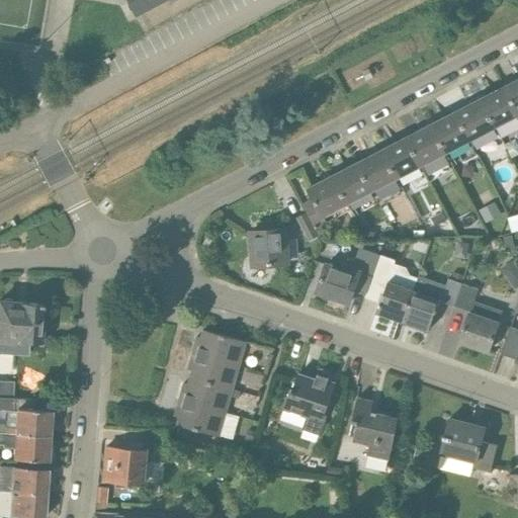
[(127,0),(138,16),(168,0),(127,0)]
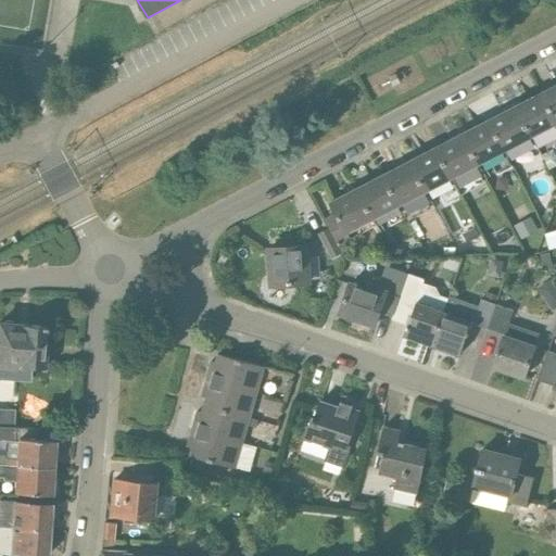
[(555,125),(555,85),(540,93),(555,125)]
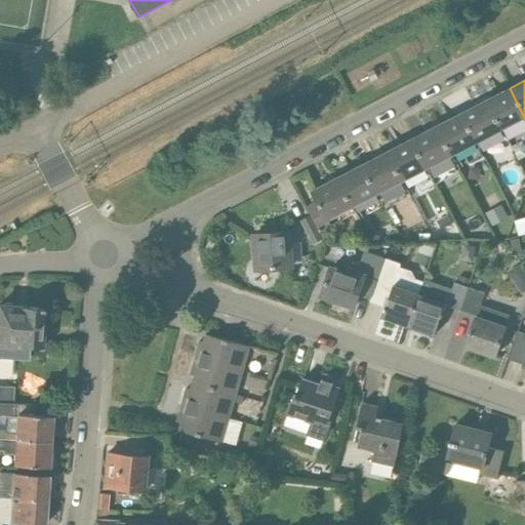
[(506,135),(524,125),(524,118),(510,88),(487,99),(506,135)]
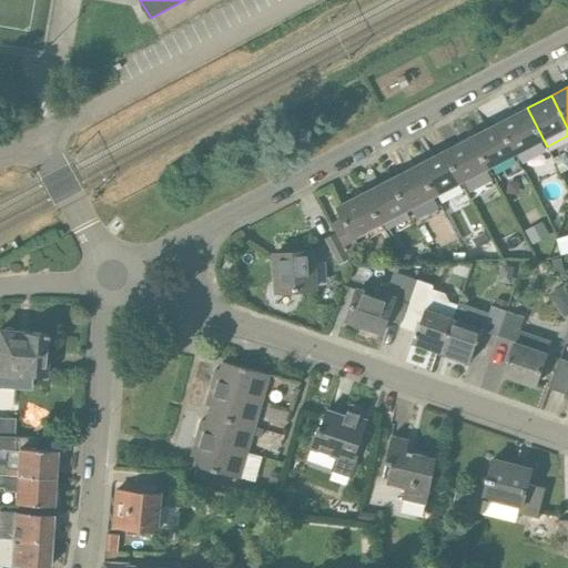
[(520,161),(547,146),(527,108),(500,122),(520,161)]
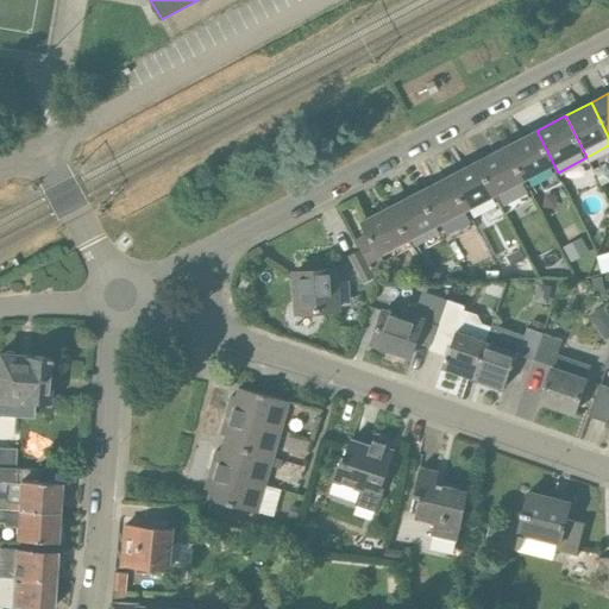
[(528,187),(558,173),(537,131),(507,146),(528,187)]
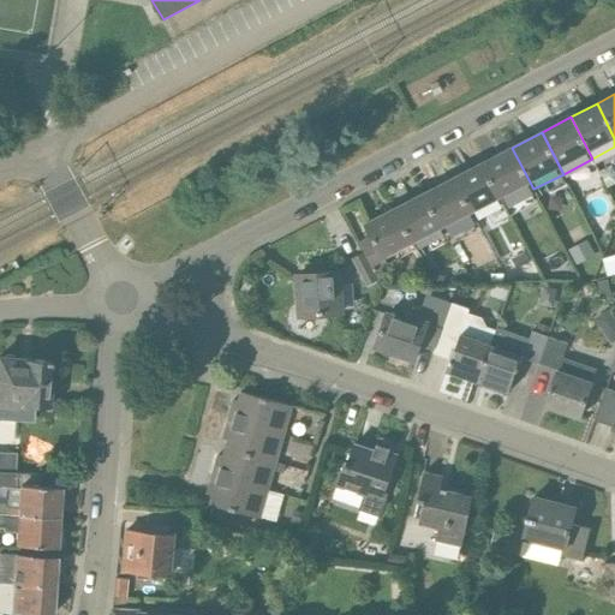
[(506,203),(533,189),(512,148),(484,162),(506,203)]
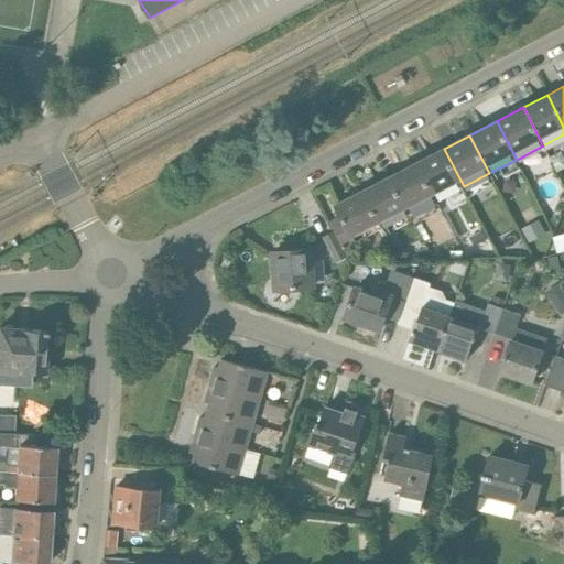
[(447,195),(462,188),(464,186),(444,149),(416,163),(436,201),(447,195)]
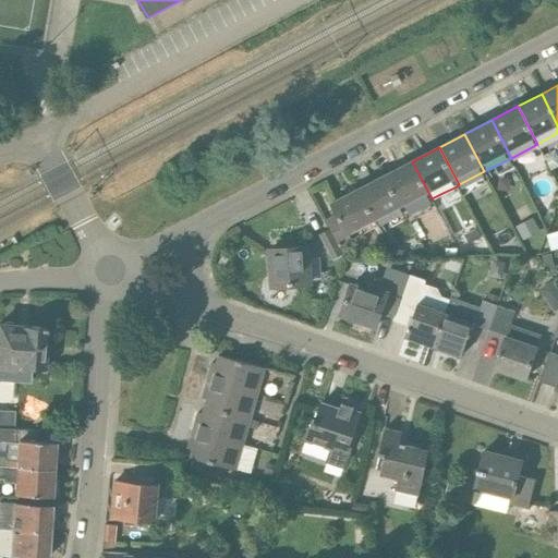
[(385,176),(405,213),(432,198),(412,161),(385,176)]
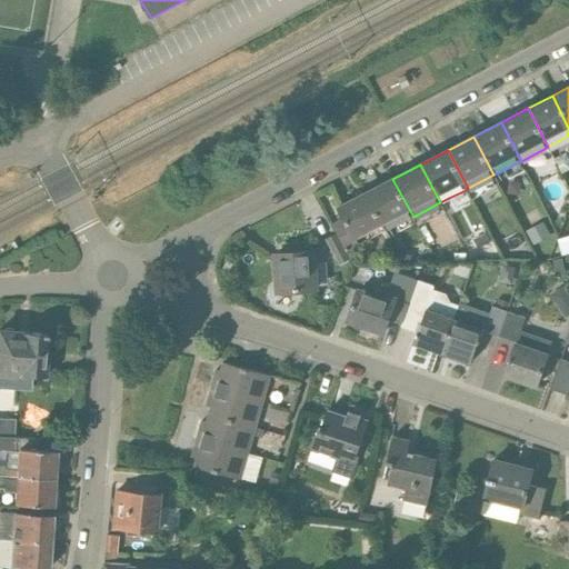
[(413,217),(392,179),(367,192),(387,231),(413,217)]
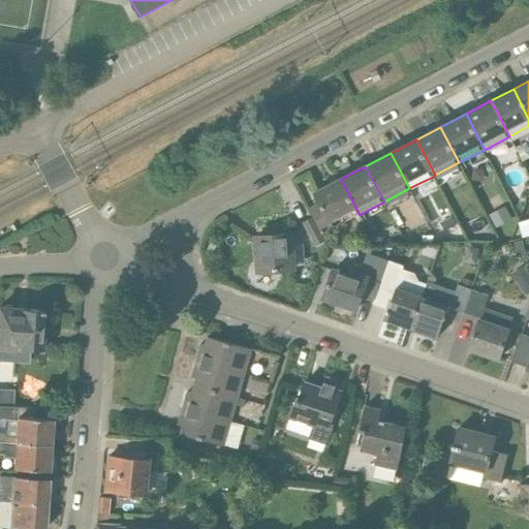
[(310,210),(314,218),(322,234),(360,215),(341,179),(315,192),(321,204),(310,210)]
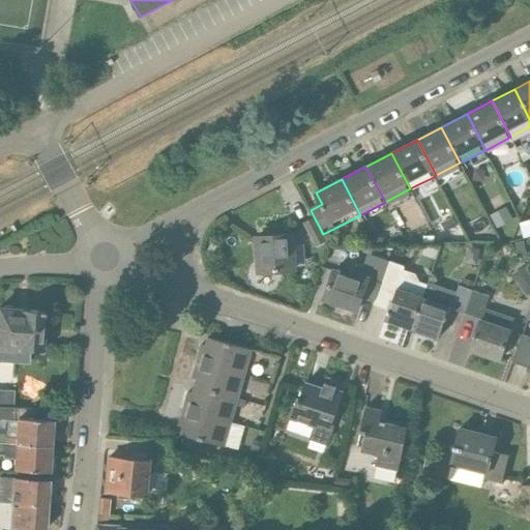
[(498,227),(512,219),(505,205),(491,212),(498,227)]
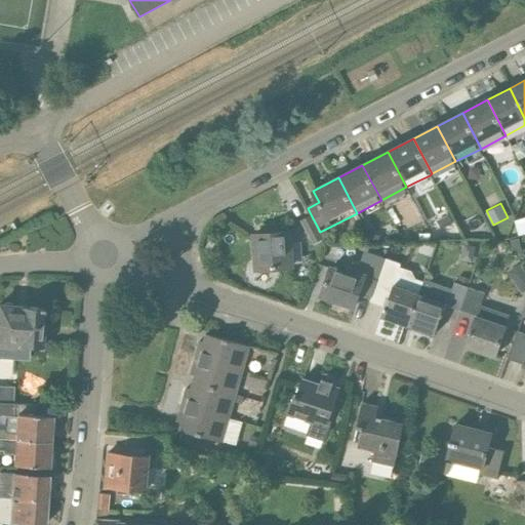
[(448,215),(436,221),(441,230),(452,224),(448,215)]
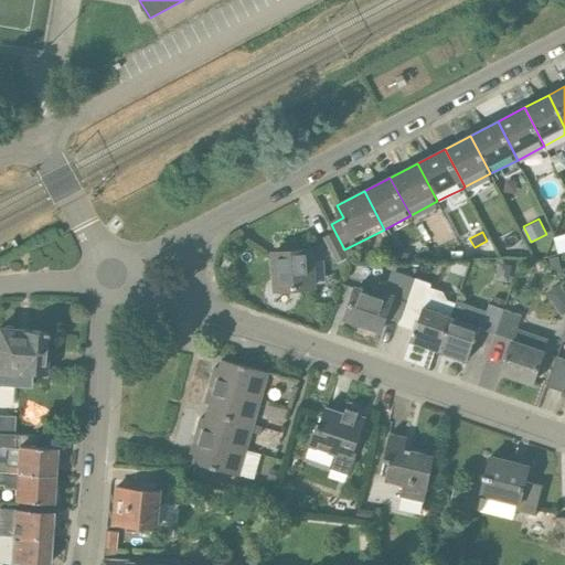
[(349,258),(344,249),(336,233),(324,240),(337,264),(349,258)]
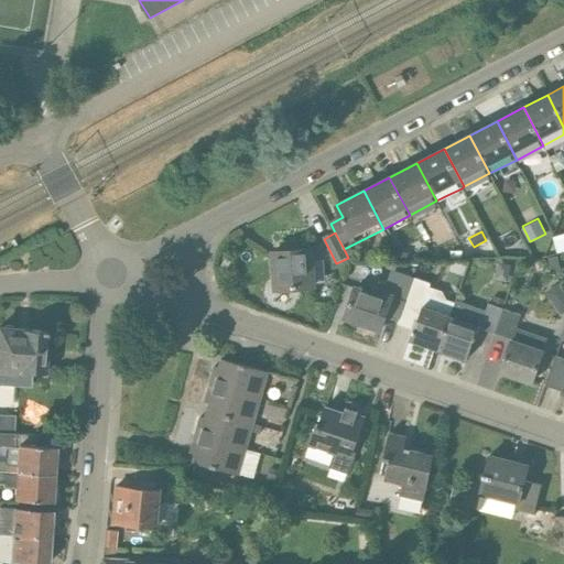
[(314,286),(311,248),(312,247),(312,238),(283,240),(284,250),(274,251),(275,288),(314,286)]
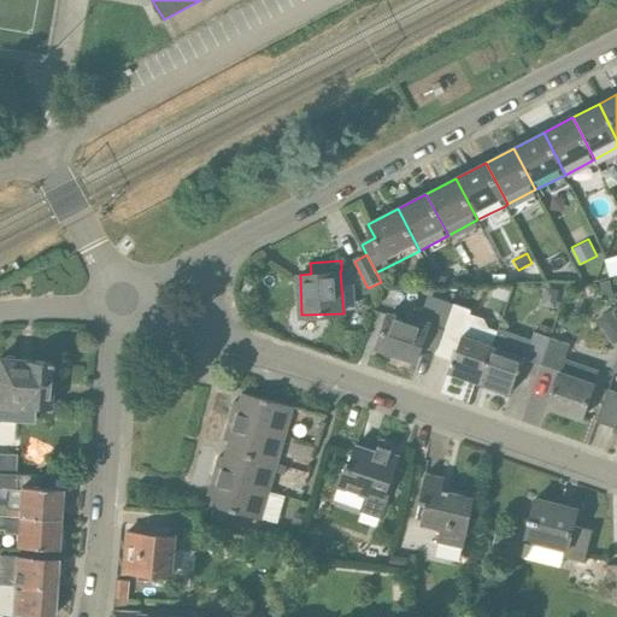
[(603,292),(612,289),(610,280),(600,282),(603,292)]
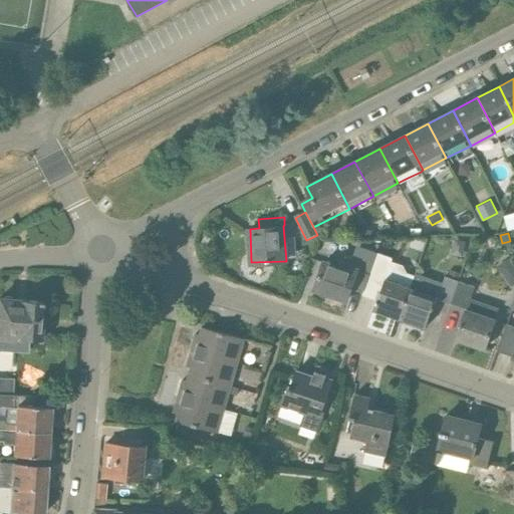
[(325,260),(314,290),(345,301),(351,287),(363,292),(368,276),(377,253),(364,248),(358,268),(338,260),(337,265),(325,260)]
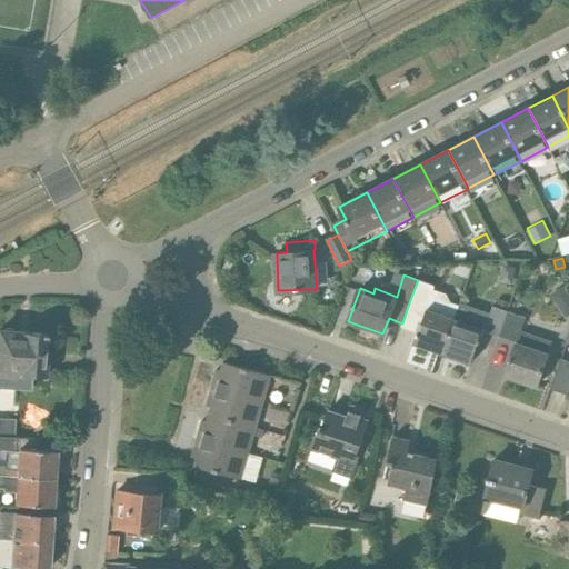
[(442,353),(456,319),(458,310),(443,305),(439,297),(431,295),(435,286),(418,280),(408,306),(427,311),(418,333),(417,332),(413,343),(442,353)]
